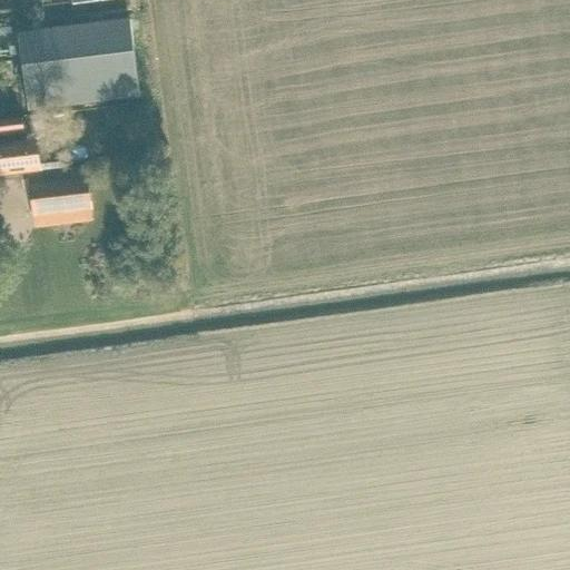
[(139,98),(129,19),(18,33),(28,112),(139,98)]
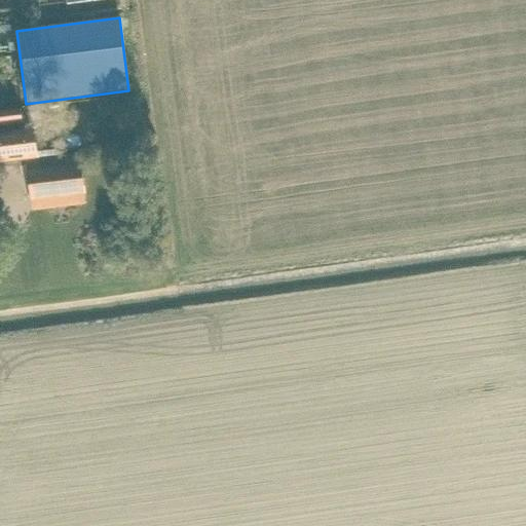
[(139,98),(122,99),(123,113),(140,112),(139,98)]
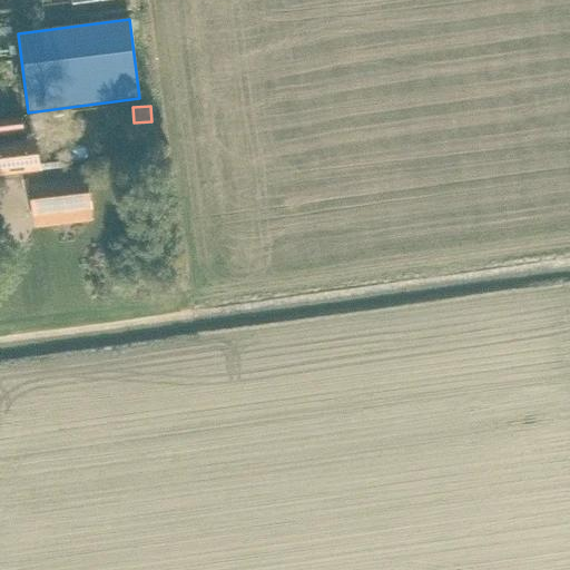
[(0,121),(0,136),(23,134),(21,119),(0,121)]
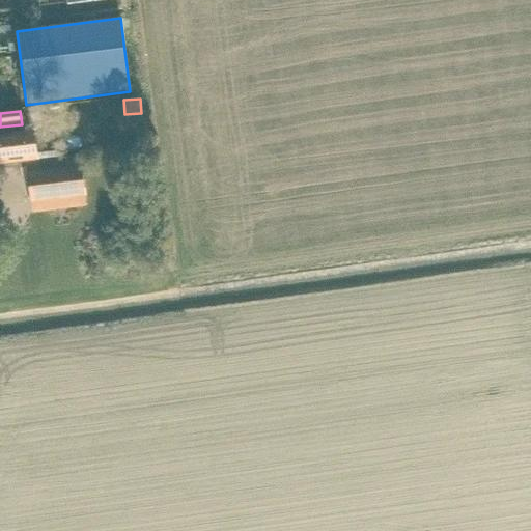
[(0,164),(36,160),(57,157),(54,133),(33,135),(33,132),(0,136),(0,164)]
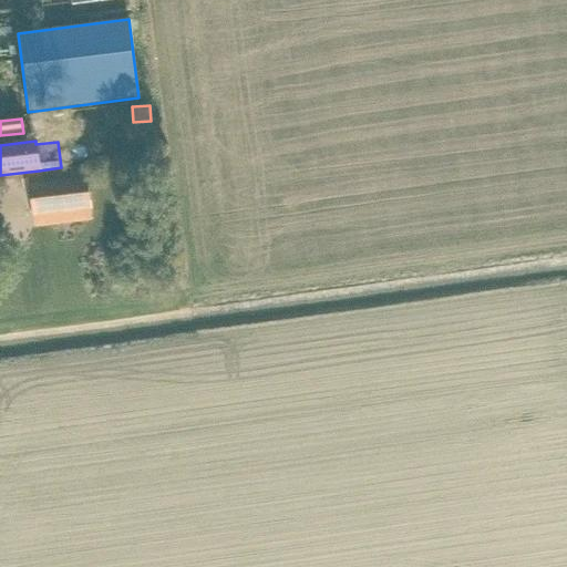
[(92,222),(88,177),(30,184),(34,228),(92,222)]
